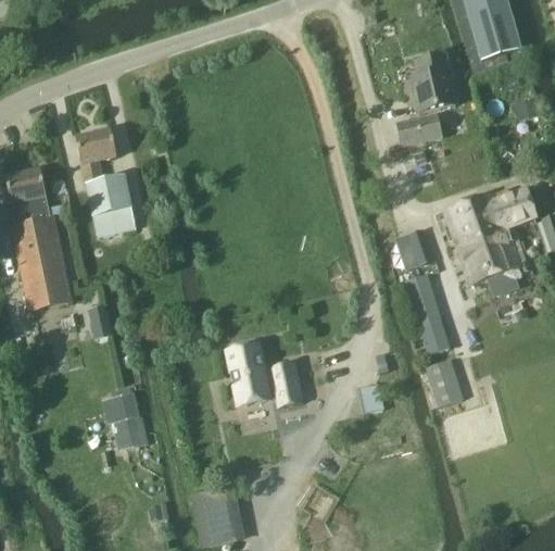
[(462,0),(479,58),(517,47),(503,0),(462,0)]
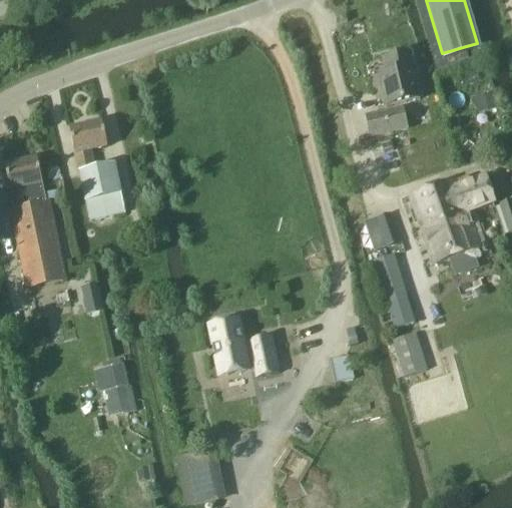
[(337,13),(340,21),(348,19),(345,11),(337,13)]
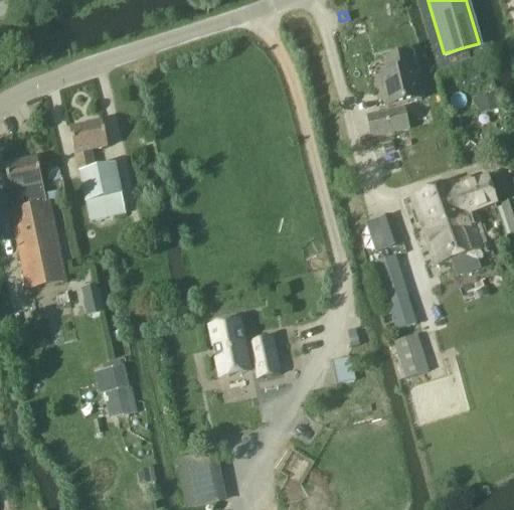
[(381,70),(388,104),(421,97),(412,49),(385,54),(388,68),(381,70)]
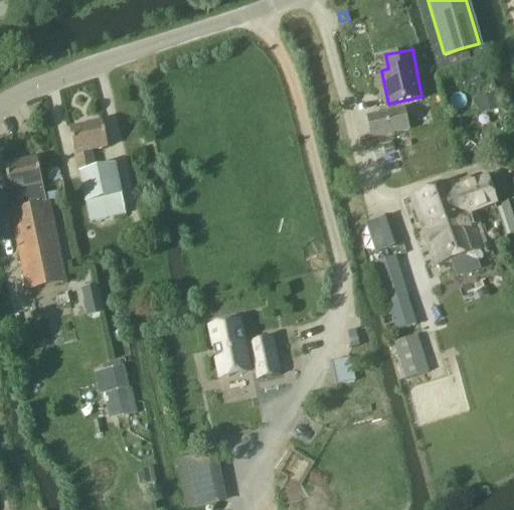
[(495,90),(475,95),(479,112),(499,107),(495,90)]
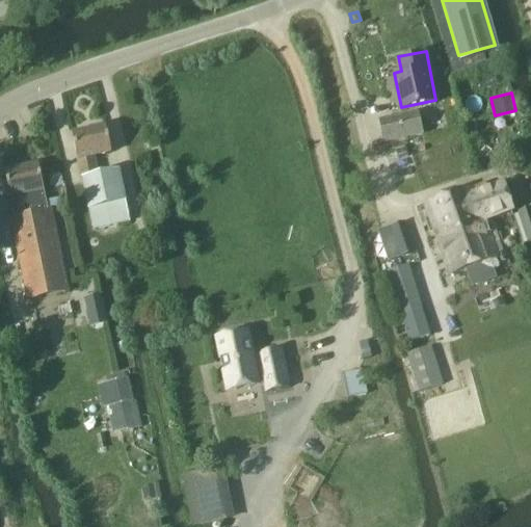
[(383,138),(422,131),(418,108),(379,116),(383,138)]
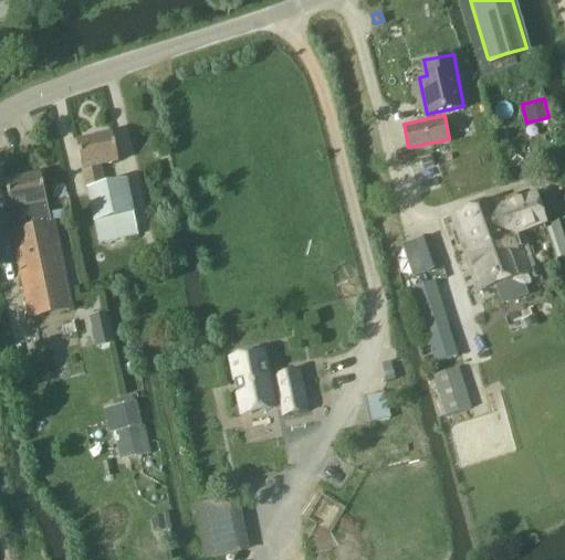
[(76,139),(90,199),(98,241),(138,232),(126,177),(104,182),(101,164),(118,159),(112,131),(76,139)]
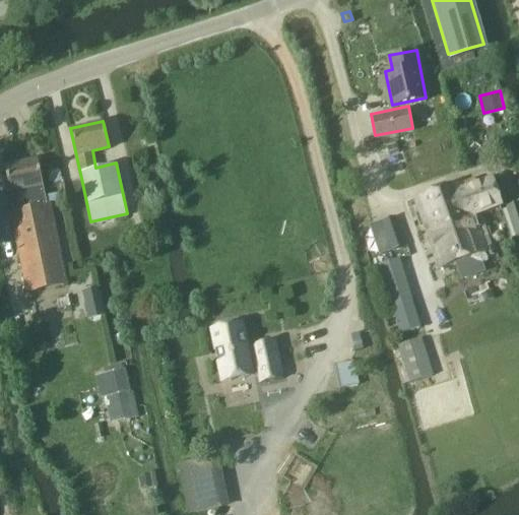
[(4,165),(8,183),(13,208),(10,208),(27,290),(65,282),(48,200),(46,201),(37,158),(4,165)]
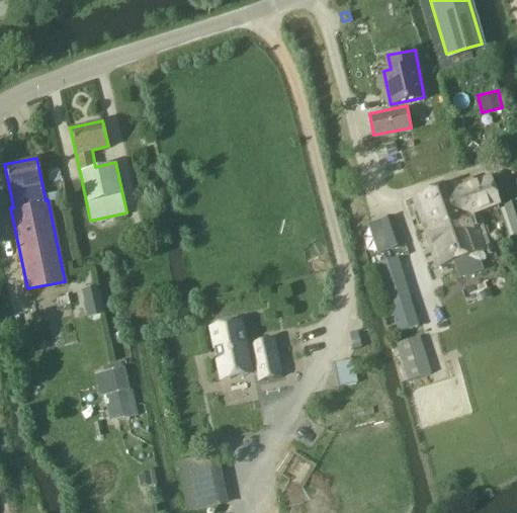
[(470,210),(470,211),(499,201),(490,175),(460,186),(458,178),(446,183),(458,215),(470,210)]
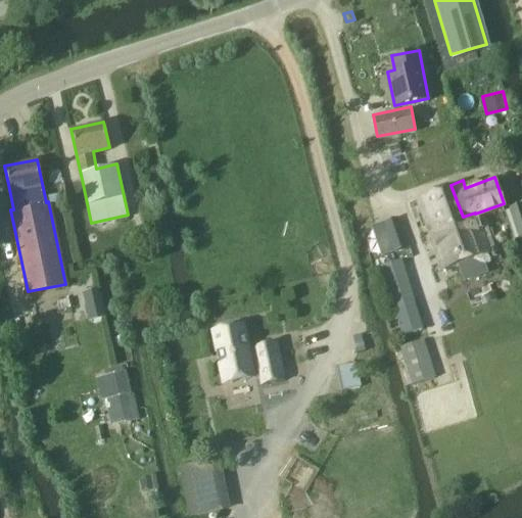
[(463,217),(451,185),(416,197),(427,229),(463,217)]
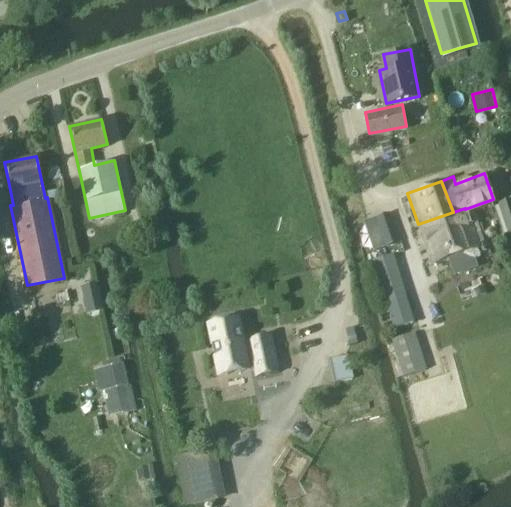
[(510,197),(497,202),(507,229),(510,228),(510,197)]
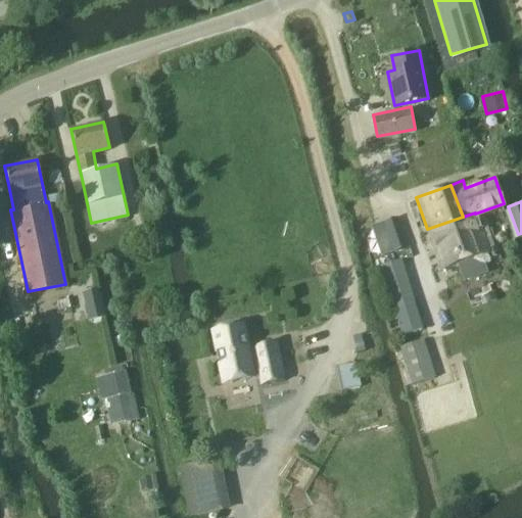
[(488,250),(475,214),(475,213),(463,217),(427,229),(441,268),(488,250)]
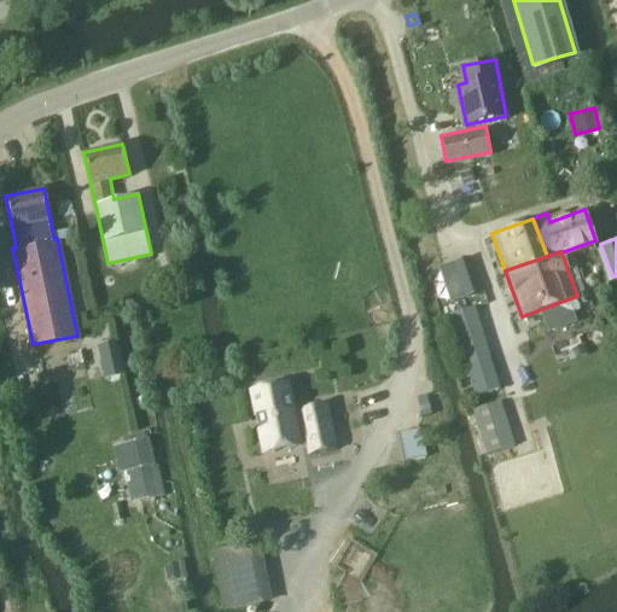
[(470,255),(436,262),(450,298),(482,290),(470,255)]
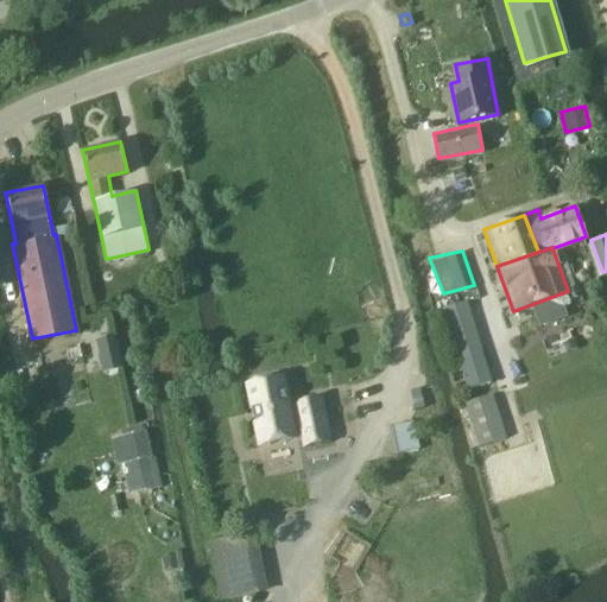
[(466,296),(442,303),(466,387),(489,379),(466,296)]
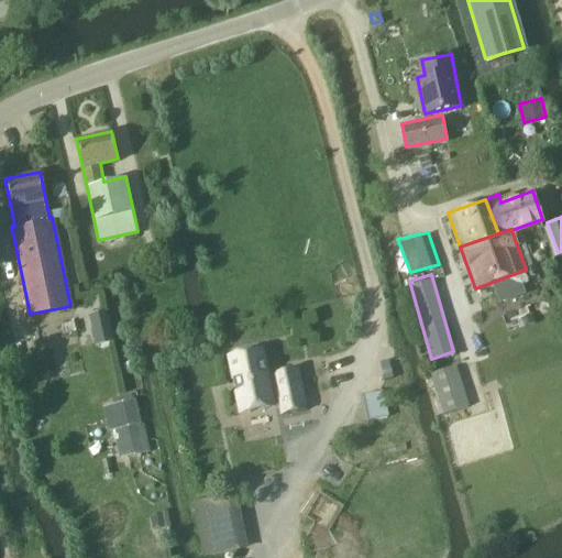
[(105,309),(88,313),(95,342),(111,339),(112,339),(106,308),(105,309)]
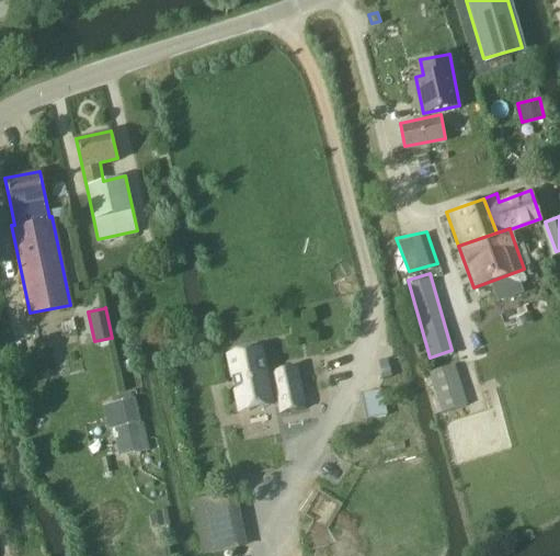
[(262,343),(226,351),(237,403),(276,394),(280,409),(305,405),(296,364),(266,371),(262,343)]
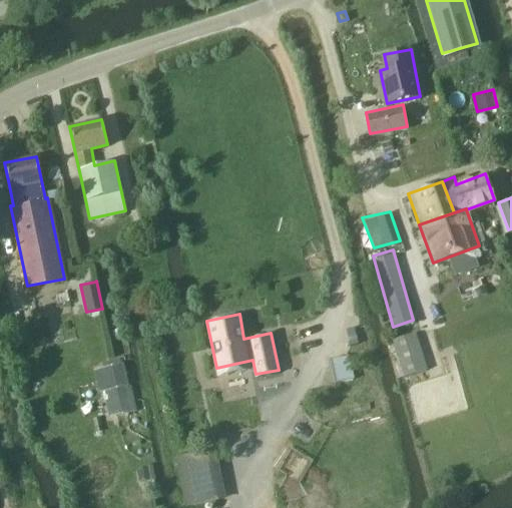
[(415,329),(390,335),(401,374),(426,367),(415,329)]
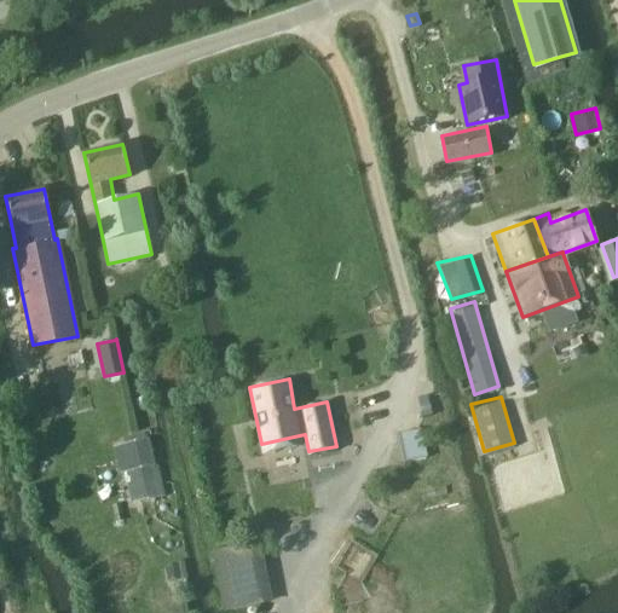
[(123,440),(119,441),(125,468),(134,466),(154,462),(148,434),(144,435),(123,440)]
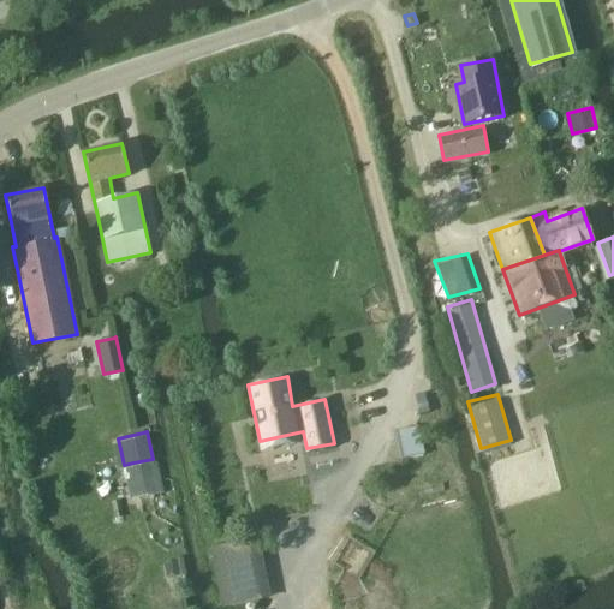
[(153,459),(133,463),(141,494),(164,488),(156,458),(153,459)]
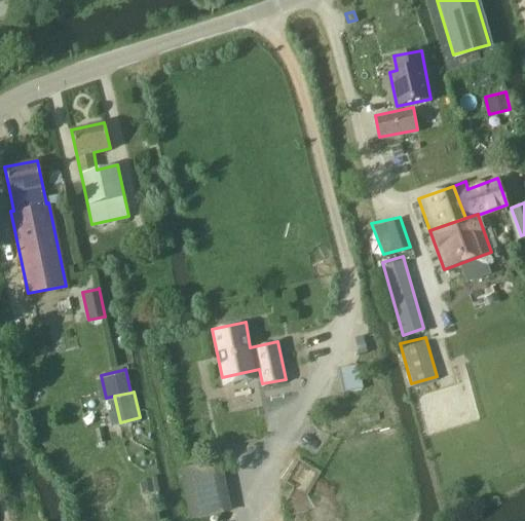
[(231,511),(221,459),(181,468),(190,518),(231,511)]
